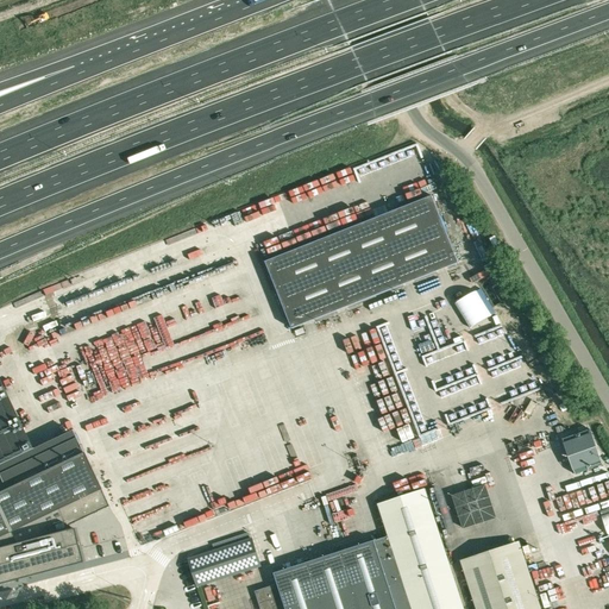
[(265,262),(292,330),(458,263),(432,196),(265,262)]
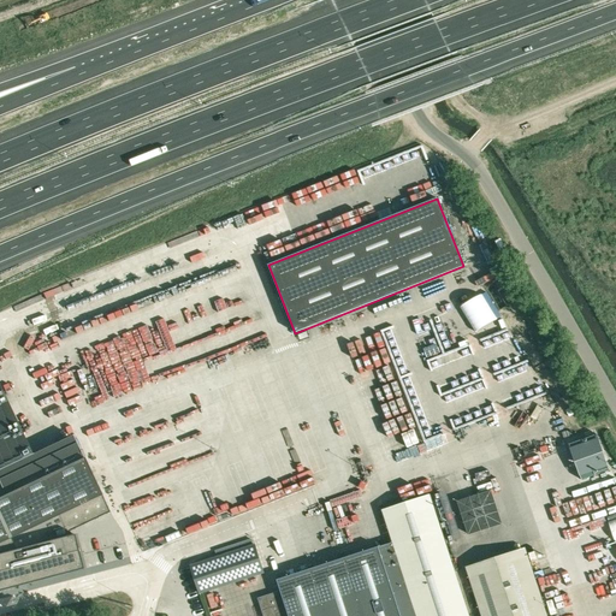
[(234,394),(253,386),(250,380),(231,388),(234,394)]
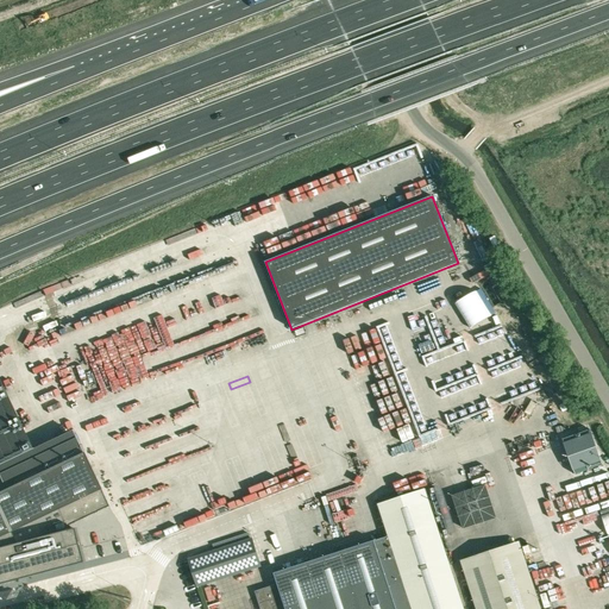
[(242,394),(245,405),(264,400),(261,389),(242,394)]
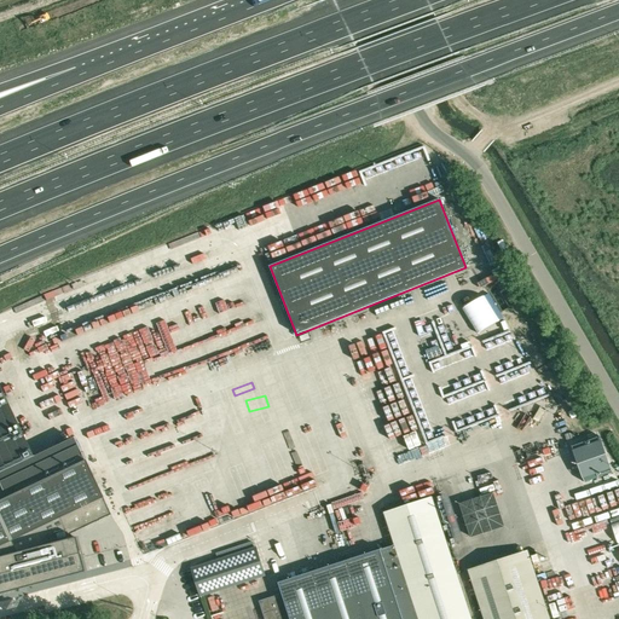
[(298,410),(311,404),(308,399),(295,405),(298,410)]
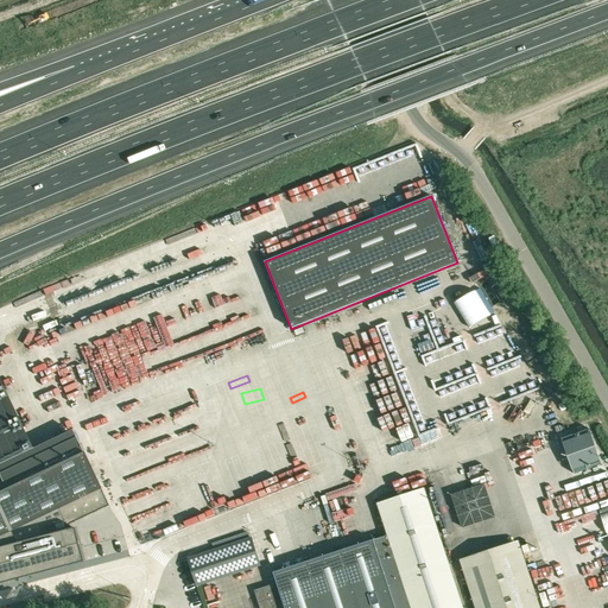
[(289,439),(306,437),(305,430),(287,432),(289,439)]
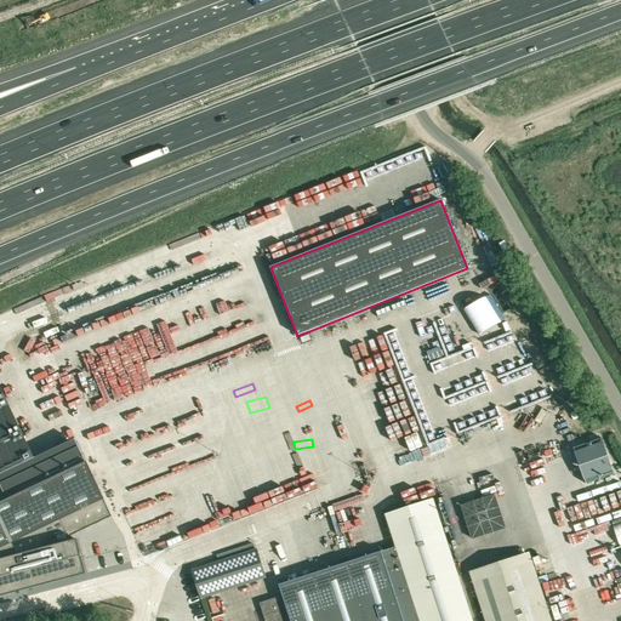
[(291,444),(279,448),(281,455),(294,451),(291,444)]
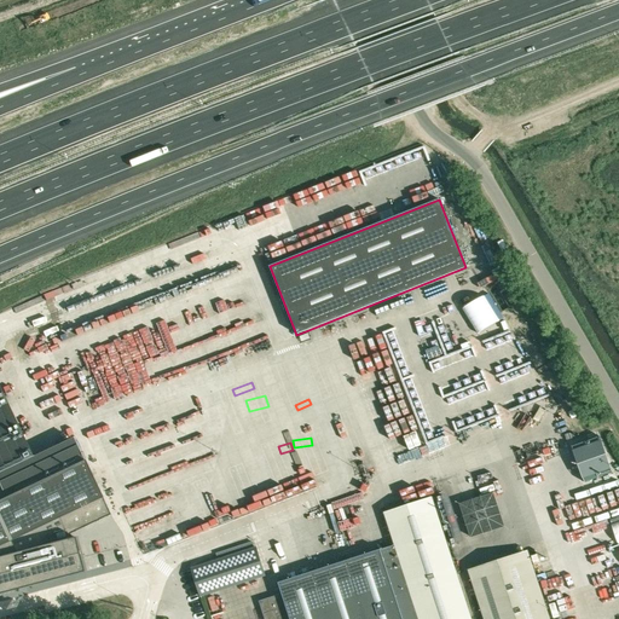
[(33,481),(53,472),(48,461),(27,469),(33,481)]
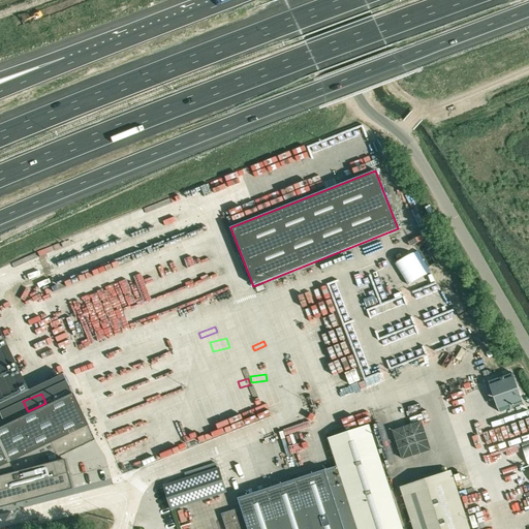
[(0,512),(69,495),(62,465),(60,466),(58,463),(92,446),(70,400),(0,433),(0,512)]
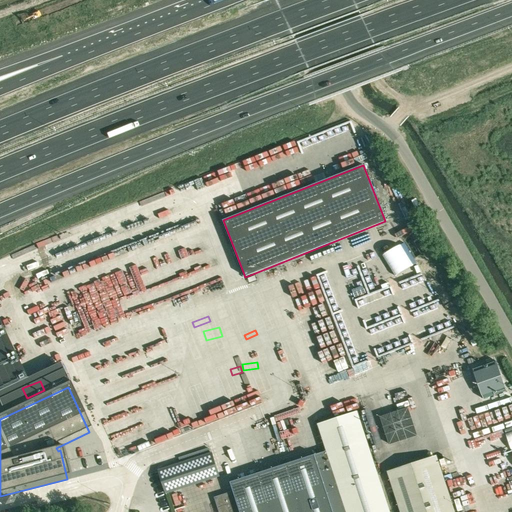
[(407,406),(379,415),(388,444),(417,435),(407,406)]
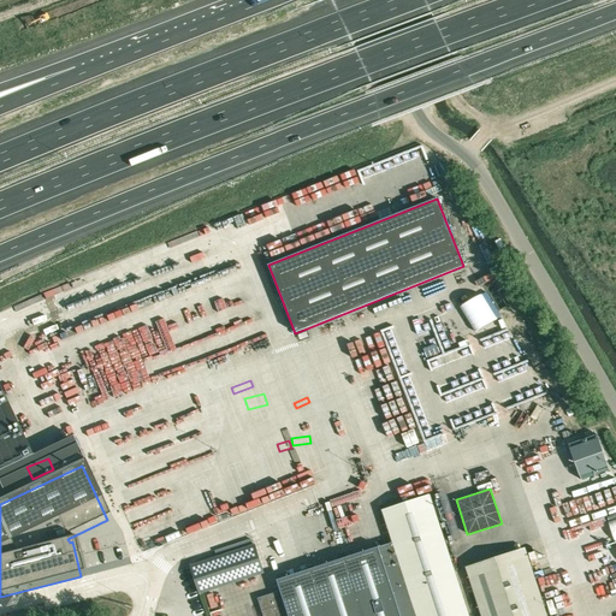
[(546,615),(528,560),(469,579),(481,615),(468,615),(430,495),(383,510),(392,543),(416,615),(546,615)]
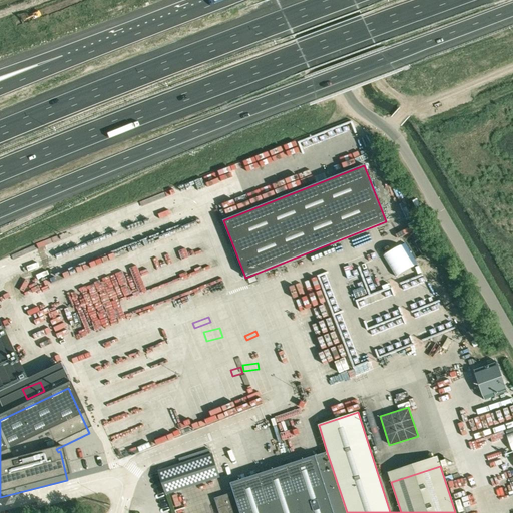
[(223,467),(229,465),(223,449),(218,451),(223,467)]
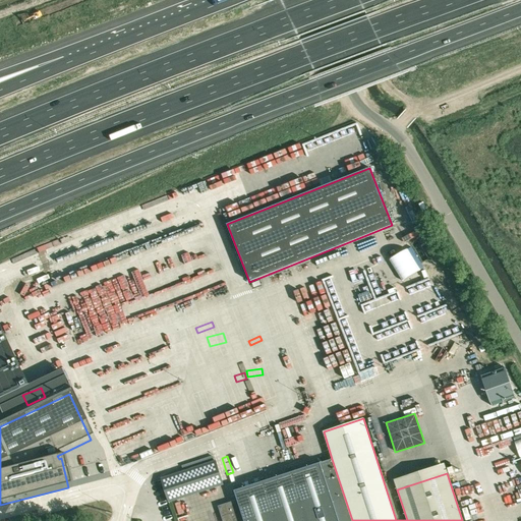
[(352,520),(332,459),(320,463),(319,460),(232,488),(236,500),(218,506),(223,520),(352,520)]
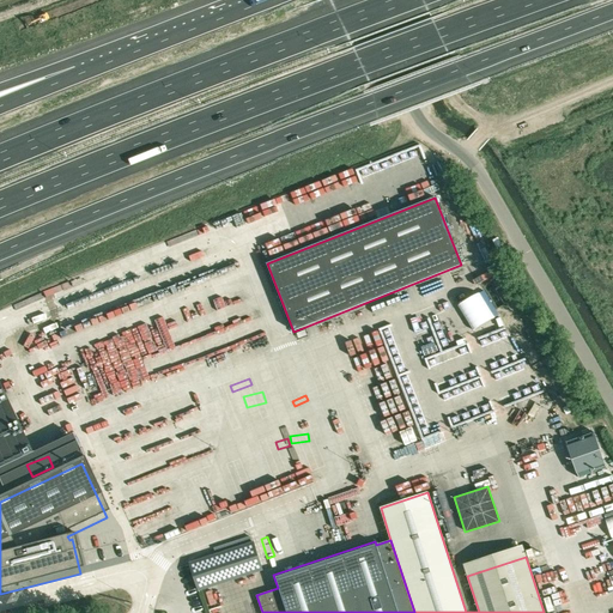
[(547,540),(540,542),(544,553),(551,551),(547,540)]
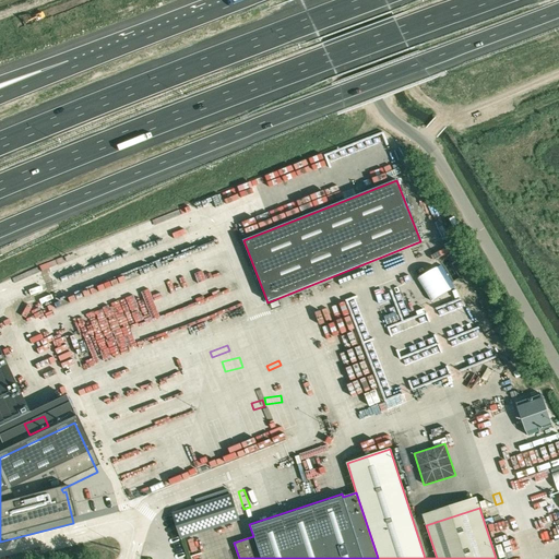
[(173,513),(180,539),(194,534),(194,535),(239,520),(232,495),(173,513)]
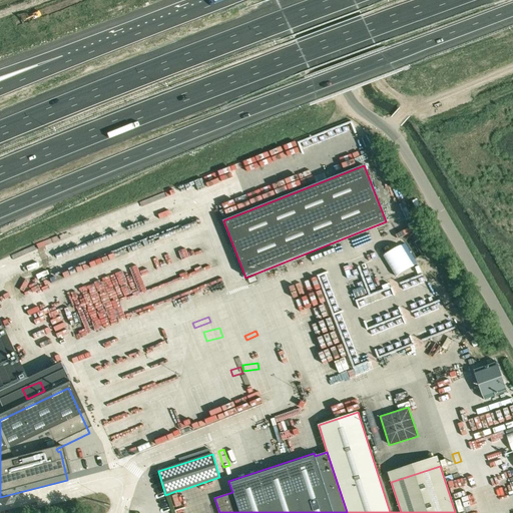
[(184,493),(172,497),(173,502),(186,498),(184,493)]
